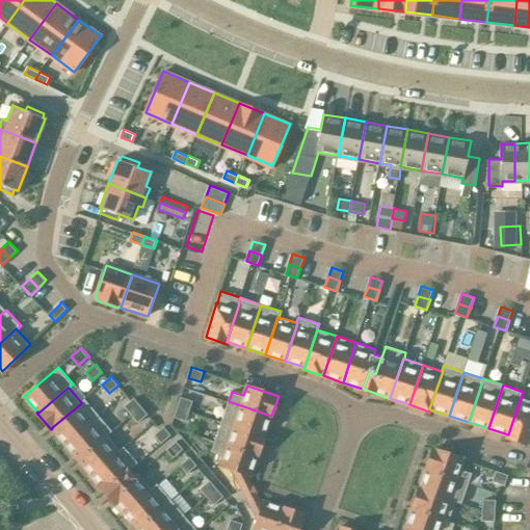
[(178,406),(190,411),(193,400),(182,397),(178,406)]
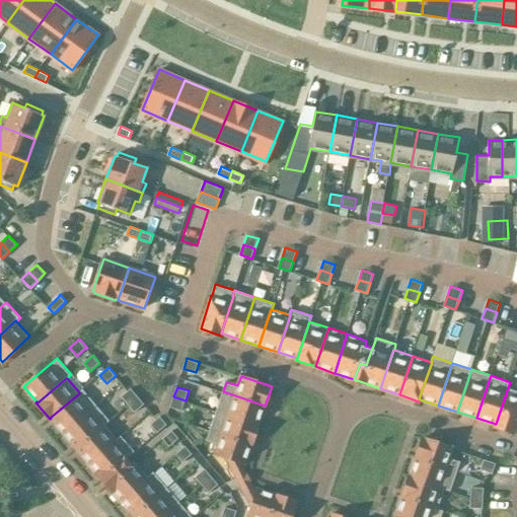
[(508,387),(496,424),(495,424),(494,426),(514,433),(516,426),(516,389),(508,387)]
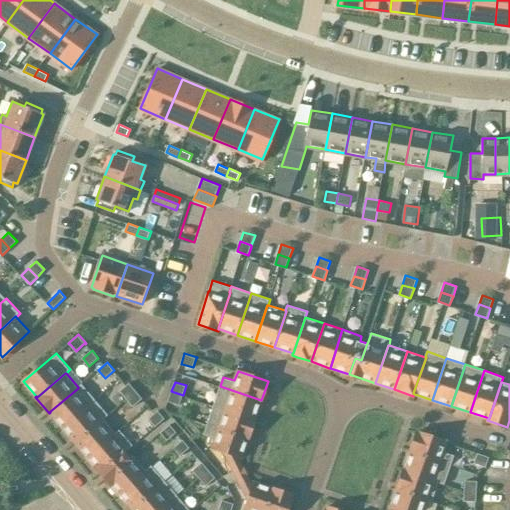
[(50,412),(62,427),(95,399),(82,383),(78,387),(78,388),(49,412),(50,412)]
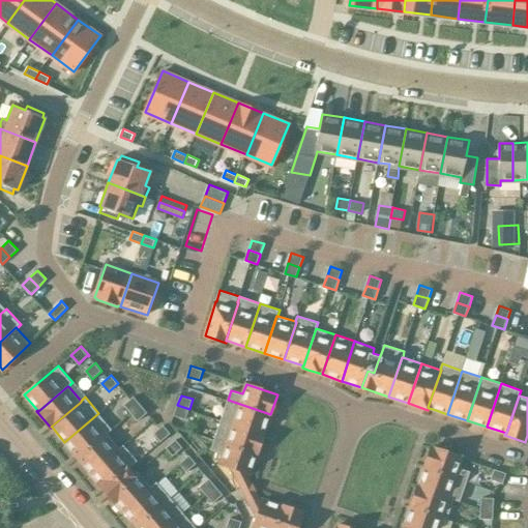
[(132,412),(141,404),(134,397),(124,404),(132,412)]
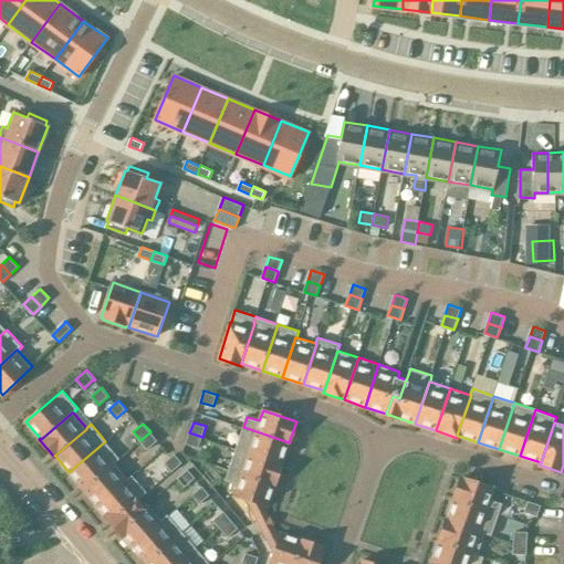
[(237,448),(282,463),(289,442),(243,427),(237,448)]
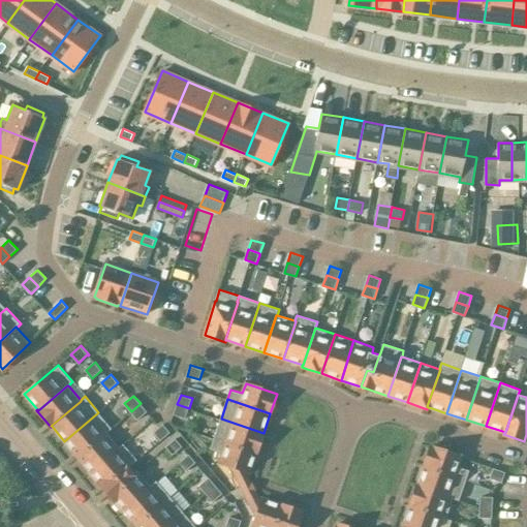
[(131,411),(137,420),(148,411),(141,403),(131,411)]
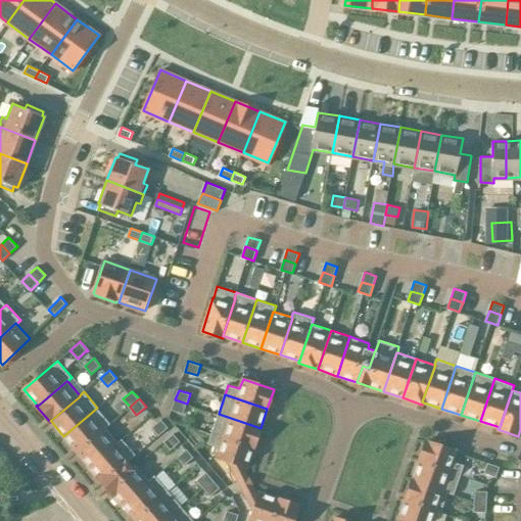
[(187,404),(175,399),(172,410),(184,414),(187,404)]
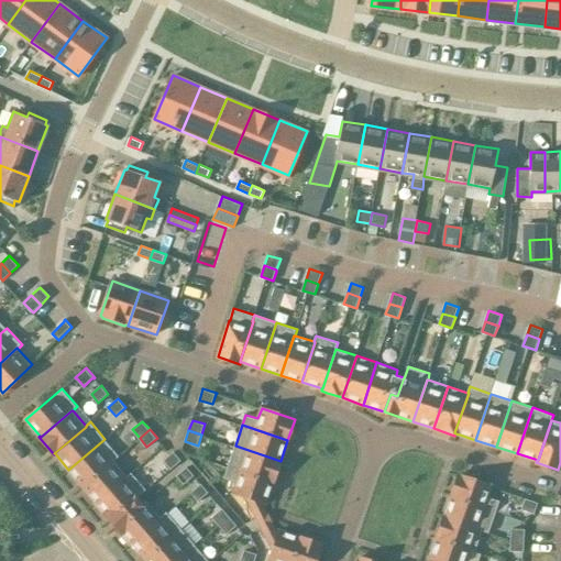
[(83,486),(114,460),(120,455),(105,439),(68,470),(83,486)]
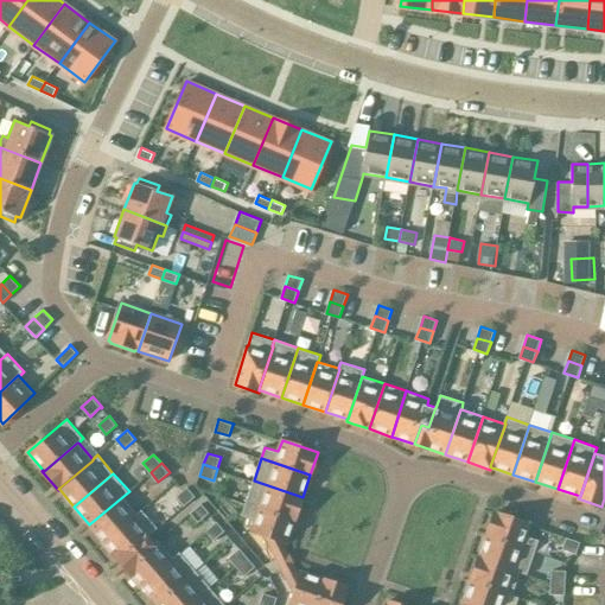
[(246,503),(295,520),(303,498),(303,497),(254,481),(246,503)]
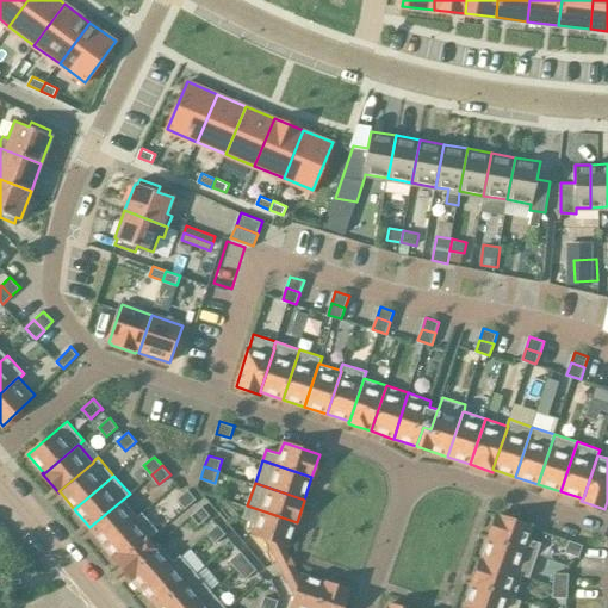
[(188,489),(178,498),(186,508),(197,498),(188,489)]
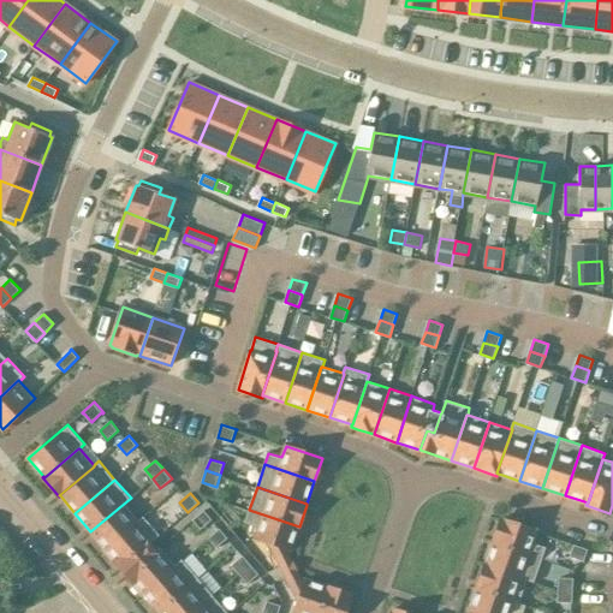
[(106,549),(140,521),(140,519),(125,503),(90,531),(106,549)]
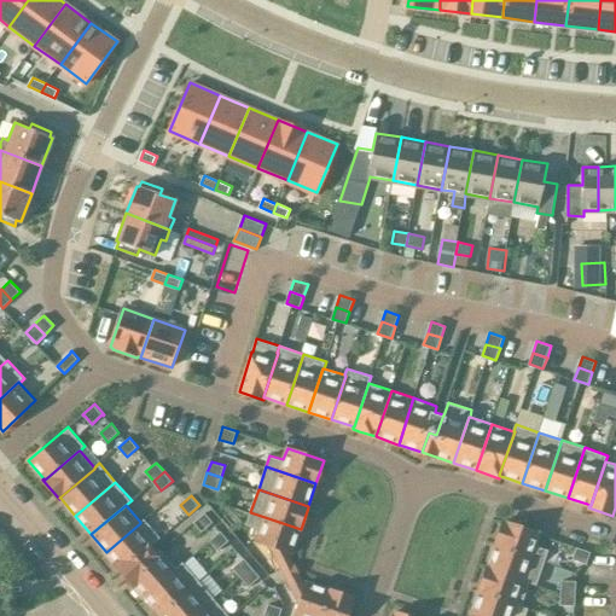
[(195,522),(202,532),(214,522),(205,512),(195,522)]
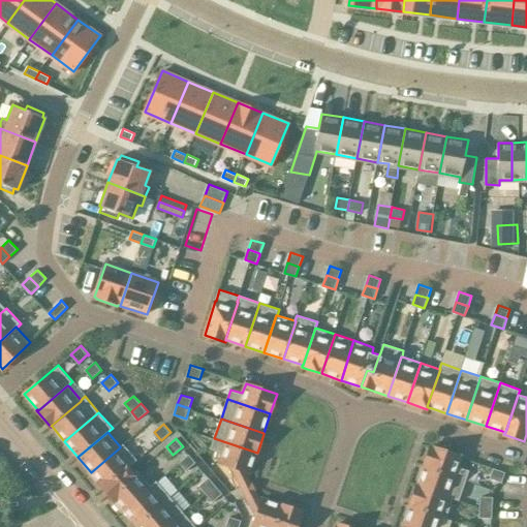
[(243,489),(252,484),(247,473),(248,471),(250,472),(257,453),(214,438),(211,448),(222,453),(219,462),(231,466),(243,489)]
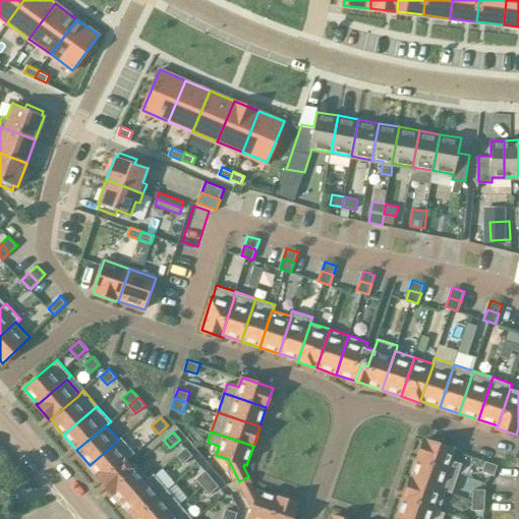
[(115,471),(119,476),(131,466),(126,460),(135,453),(122,437),(118,440),(118,441),(90,465),(89,465),(103,481),(115,471)]
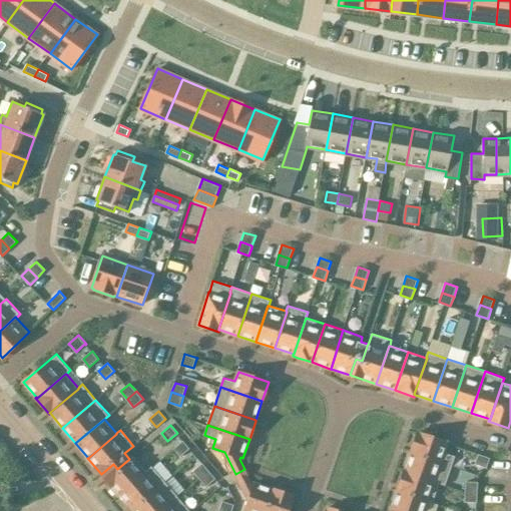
[(412,449),(411,451),(452,465),(456,456),(445,452),(448,443),(418,432),(412,449)]
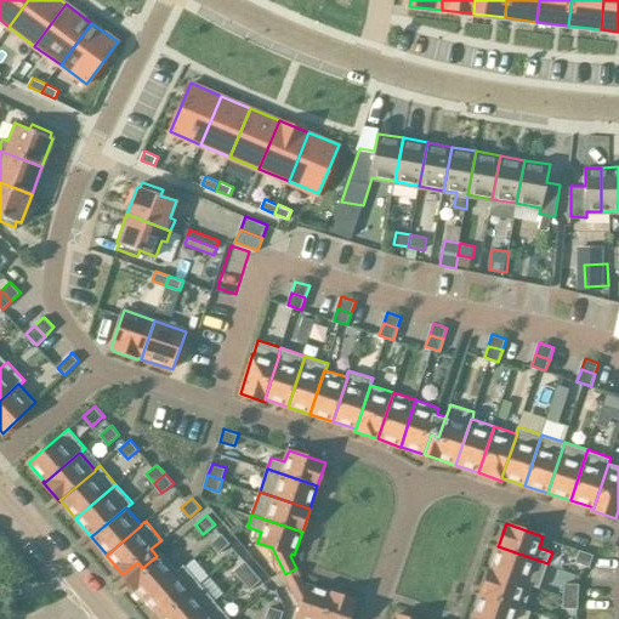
[(222,533),(211,543),(220,552),(231,543),(222,533)]
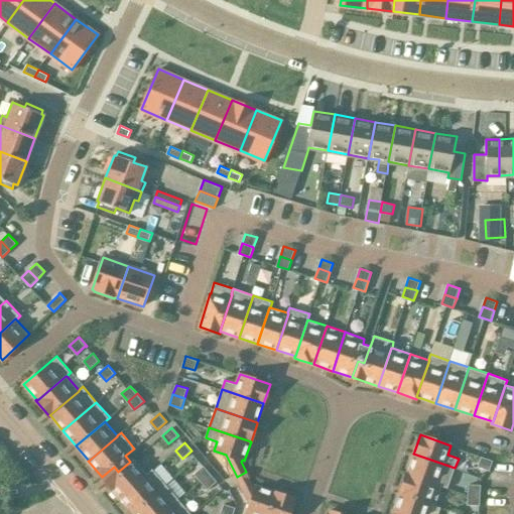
[(455,468),(413,454),(407,473),(442,486),(448,488),(455,468)]
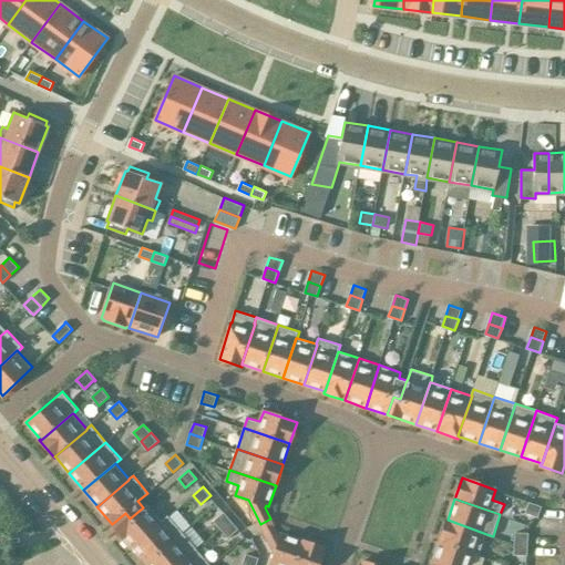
[(526,512),(537,516),(537,517),(538,517),(543,505),(530,501),(528,502),(530,502),(526,512)]
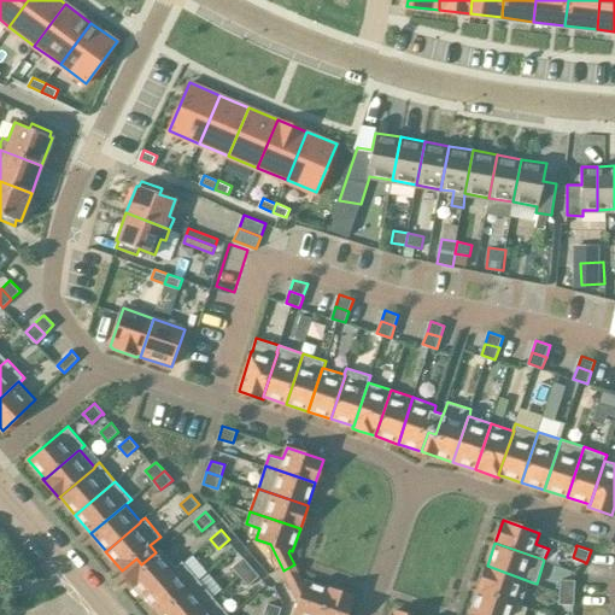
[(145,596),(144,595),(177,566),(162,549),(156,552),(141,564),(136,558),(122,570),(144,597),(145,596)]
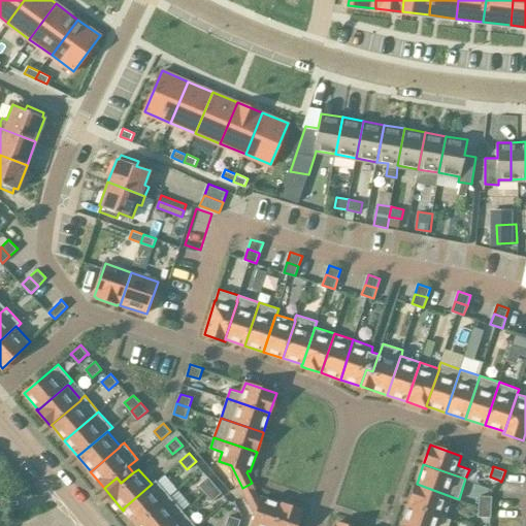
[(208,477),(199,485),(206,492),(216,485),(208,477)]
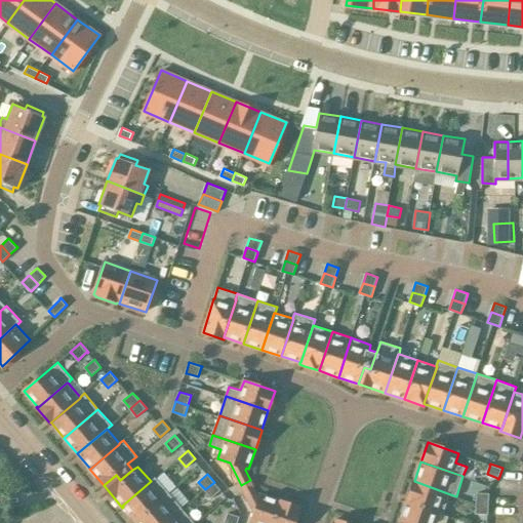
[(135,521),(169,492),(156,477),(151,481),(122,506),(123,507),(135,521)]
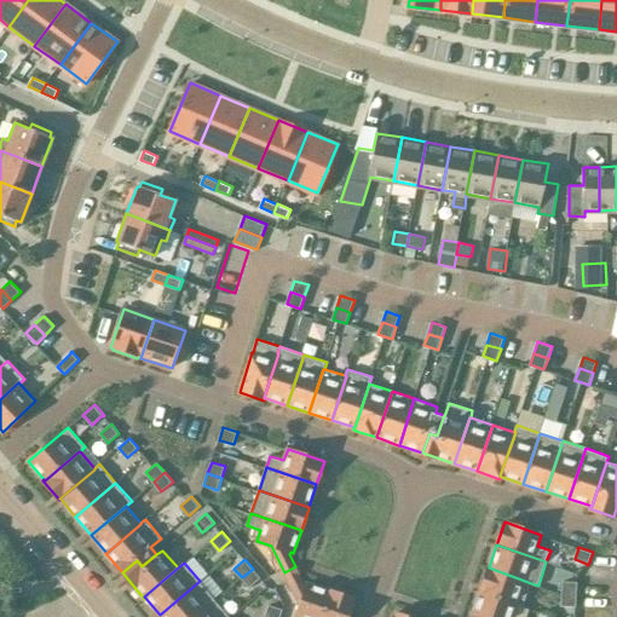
[(480,590),(517,603),(517,604),(523,606),(531,583),(489,568),(480,590)]
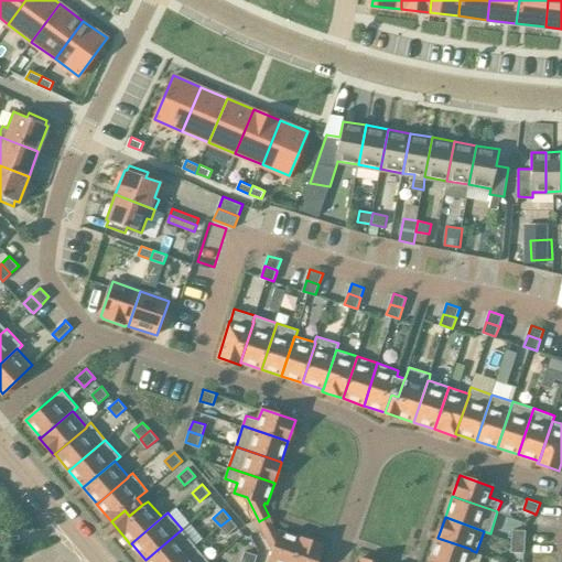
[(237,526),(230,518),(220,526),(227,535),(237,526)]
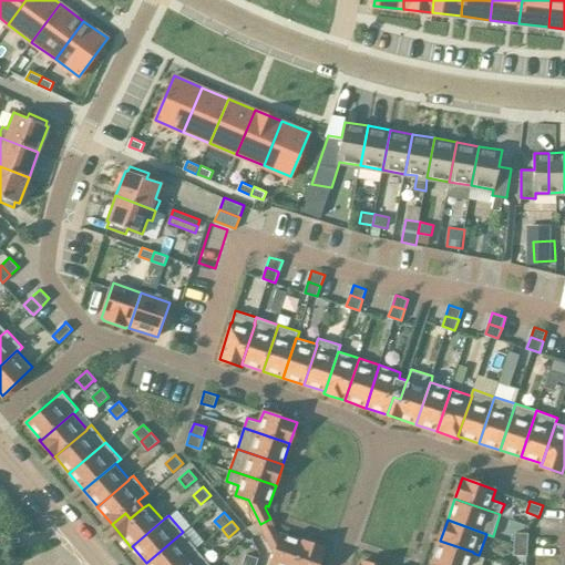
[(274,524),(264,530),(275,553),(270,564),(295,564),(304,541),(283,533),(281,536),(279,535),(274,524)]
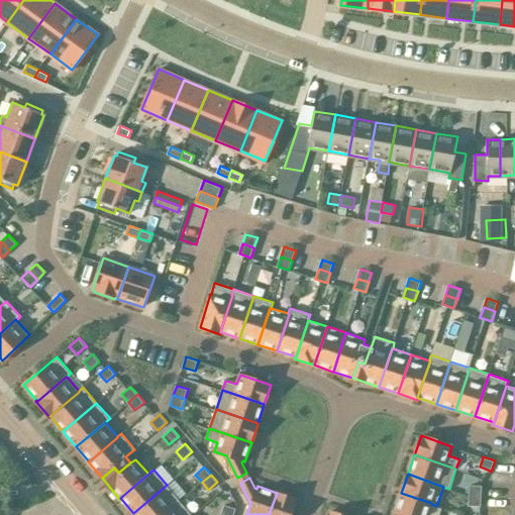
[(134,514),(162,514),(180,500),(167,485),(133,513),(134,514)]
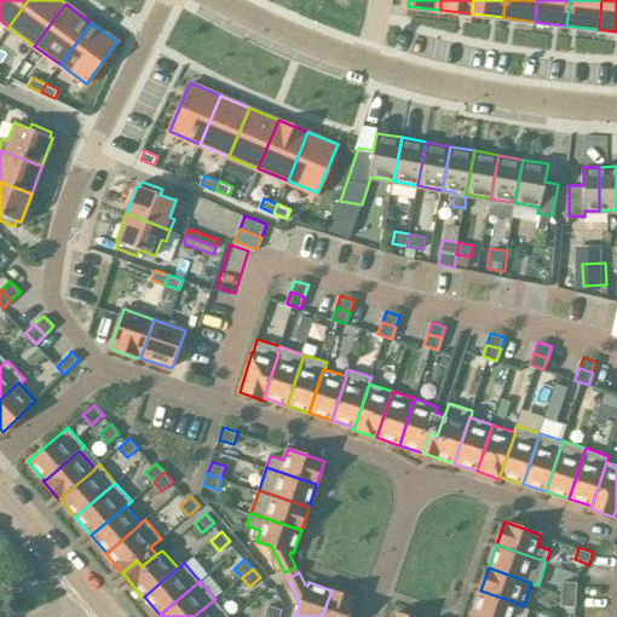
[(563,581),(563,593),(577,594),(577,582),(563,581)]
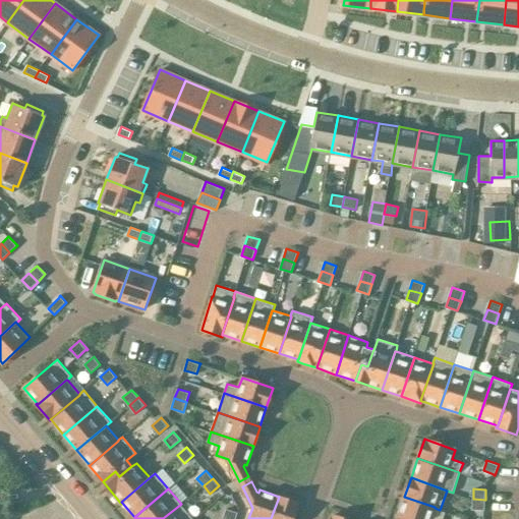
[(279,497),(271,518),(292,518),(298,503),(279,497)]
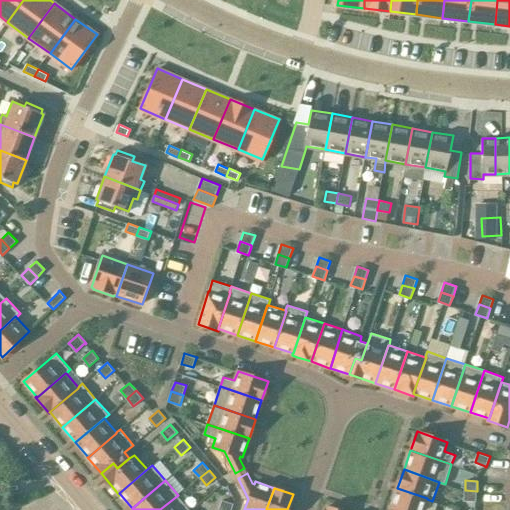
[(423,509),(427,499),(427,498),(397,488),(390,507),(393,508),(392,509),(423,509)]
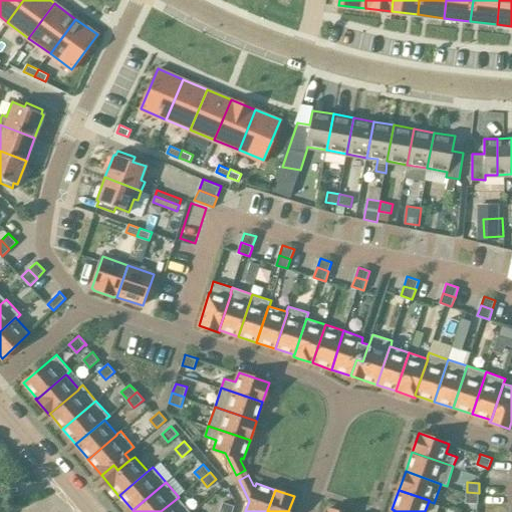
[(479,493),(467,492),(466,502),(478,503),(479,493)]
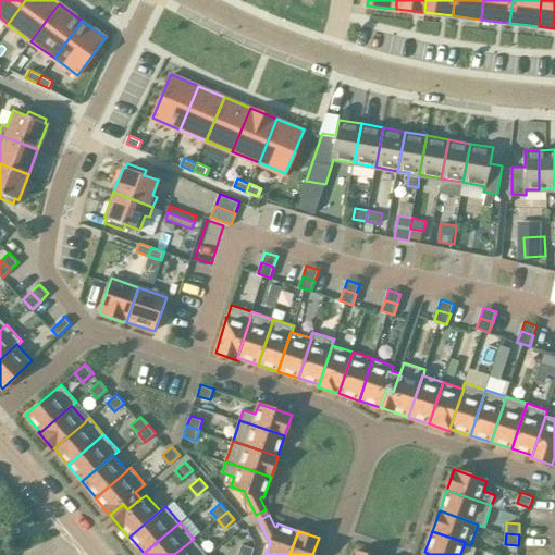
[(207,554),(194,539),(174,554),(207,554)]
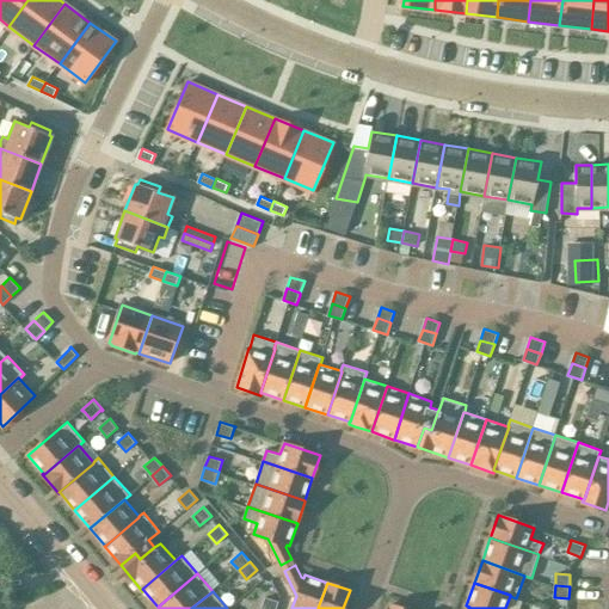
[(265,608),(276,608),(280,601),(266,597),(262,608),(265,608)]
